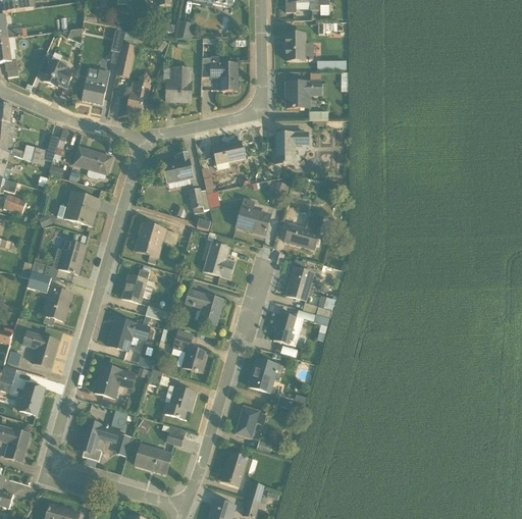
[(1,4),(2,11),(34,7),(33,0),(2,0),(3,4),(1,4)]
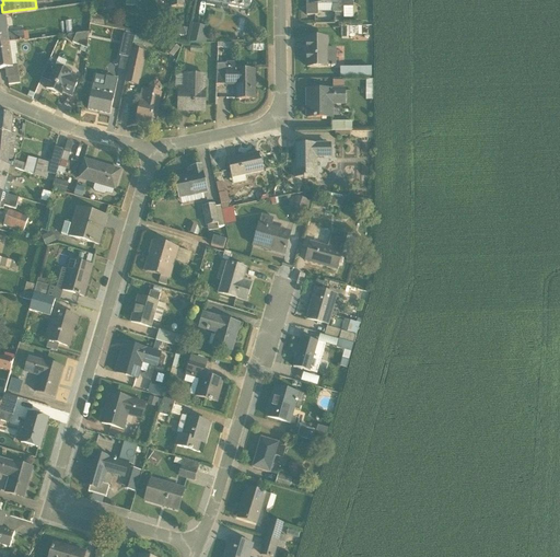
[(305,0),(306,13),(317,13),(317,2),(331,2),(331,11),(334,11),(334,20),(342,20),(342,16),(352,16),(351,0),(305,0)]
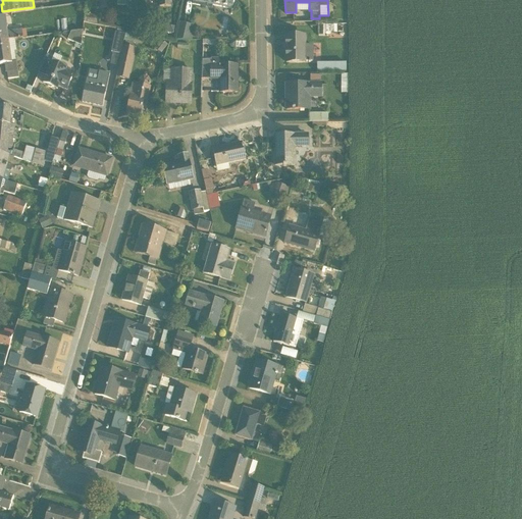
[(0,14),(0,38),(13,37),(22,36),(21,27),(7,29),(6,14),(0,14)]
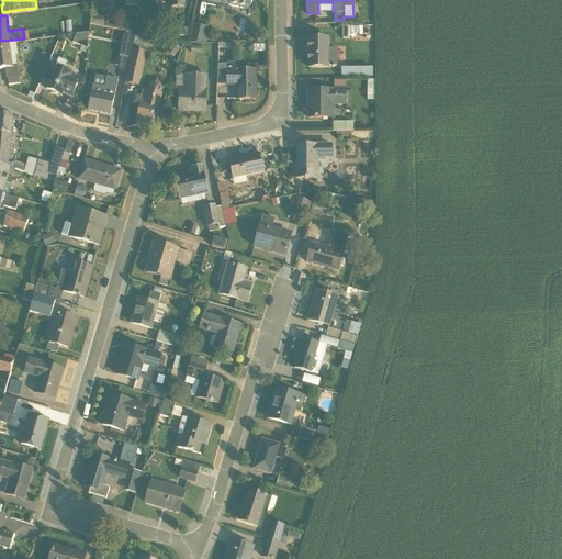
[(208,25),(193,22),(189,41),(206,41),(208,38),(211,40),(212,34),(210,33),(208,25)]
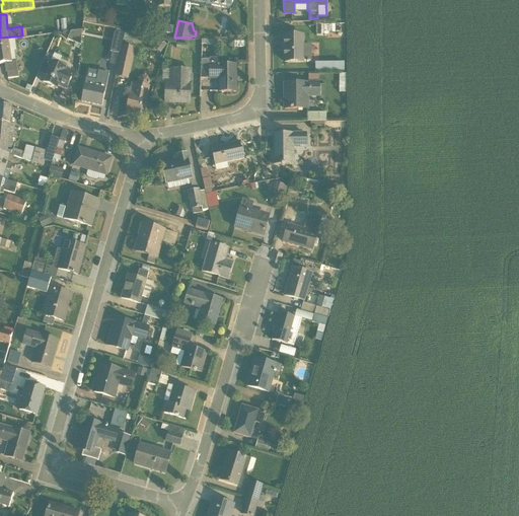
[(322,22),(316,22),(316,31),(316,34),(322,34),(322,31),(328,31),(327,22),(322,22)]
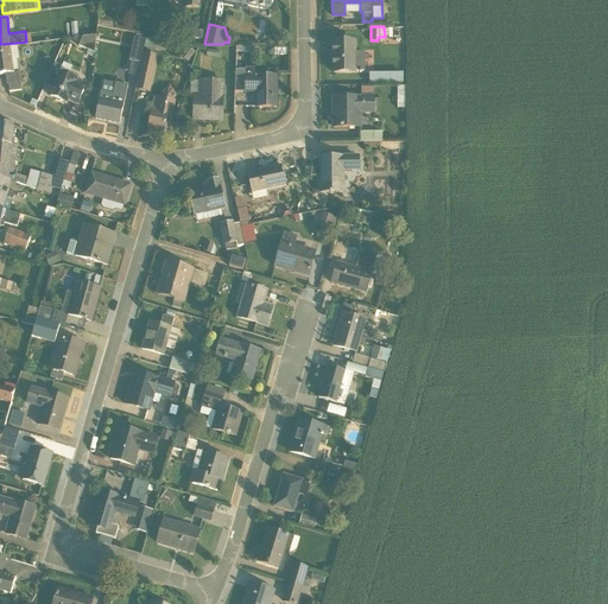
[(81,44),(96,45),(97,32),(82,31),(81,44)]
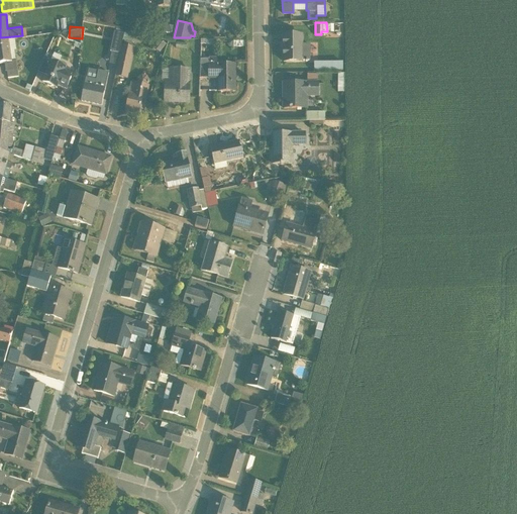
[(302,60),(302,59),(309,59),(309,43),(302,43),(302,33),(283,34),(283,60),(302,60)]
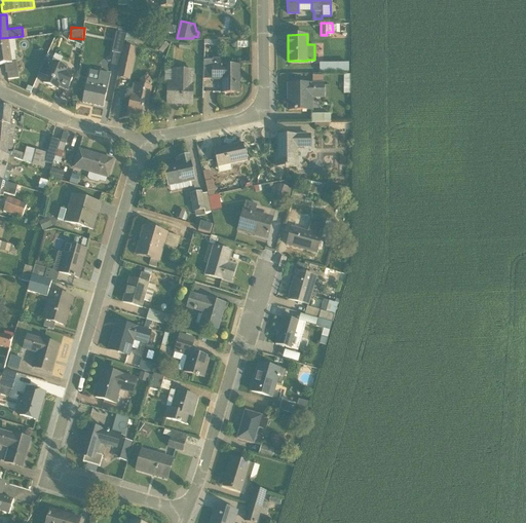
[(13,37),(0,38),(0,62),(4,62),(5,70),(6,70),(7,77),(19,75),(14,49),(15,49),(13,37)]
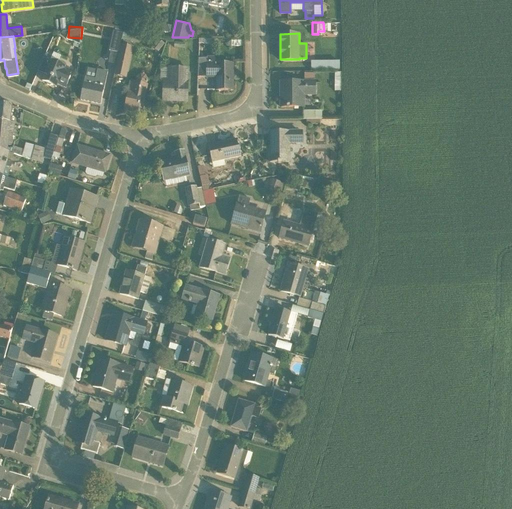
[(164,42),(158,38),(152,45),(157,50),(164,42)]
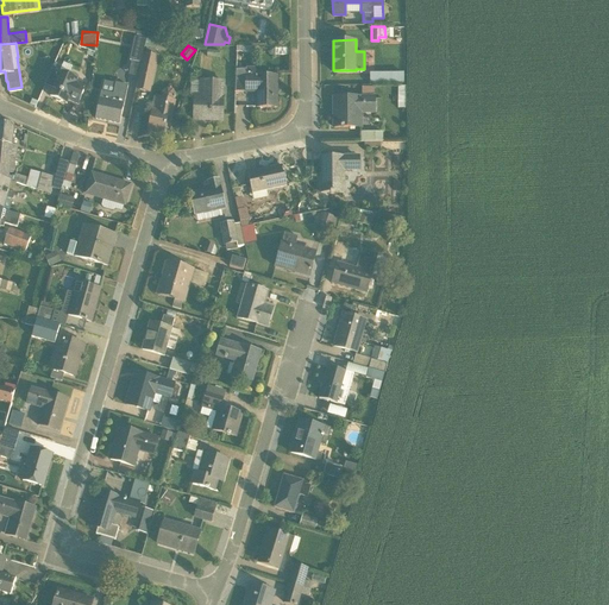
[(158,56),(144,52),(137,83),(136,89),(151,93),(158,56)]
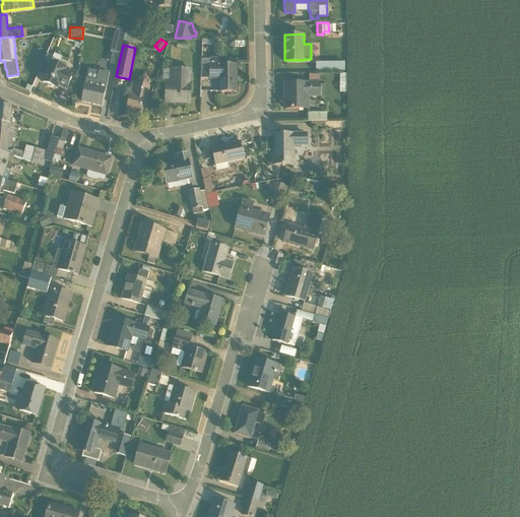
[(47,69),(43,80),(46,81),(47,84),(50,85),(53,84),(54,82),(66,87),(71,75),(70,75),(72,70),(65,67),(67,64),(64,62),(61,60),(58,61),(61,55),(54,52),(51,59),(50,59),(46,68),(47,69)]
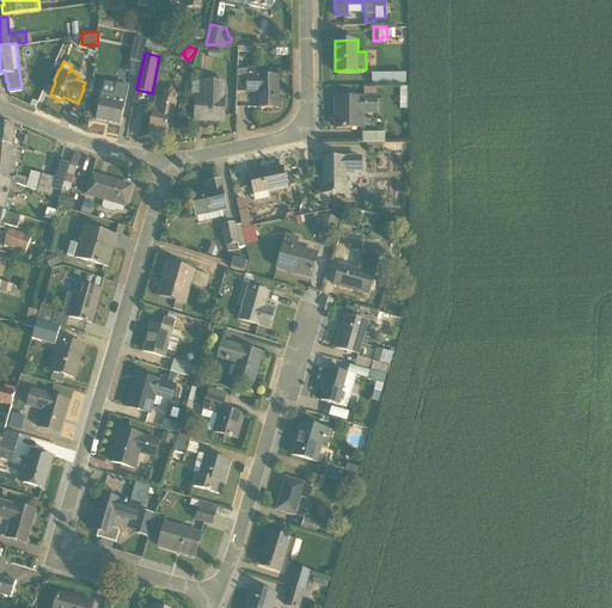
[(257,106),(277,106),(277,74),(256,74),(256,66),(246,66),(246,68),(237,68),(237,90),(245,90),(245,92),(257,92),(257,106)]
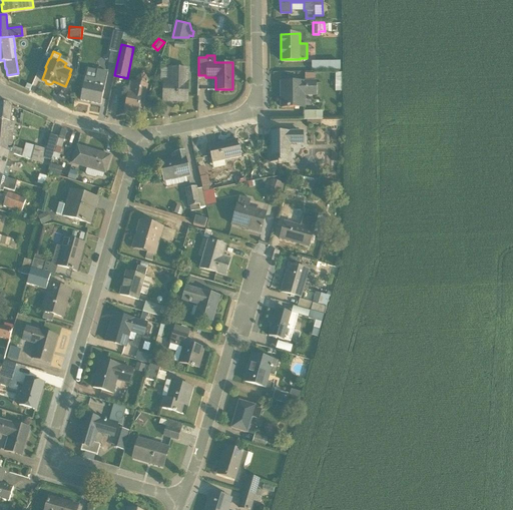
[(92,60),(86,60),(87,56),(83,56),(82,64),(91,65),(92,60)]
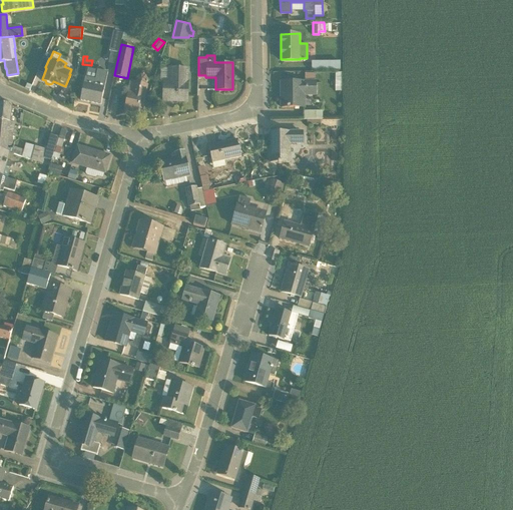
[(171,97),(186,98),(187,66),(166,65),(166,60),(160,60),(159,79),(163,79),(162,99),(171,100),(171,97)]
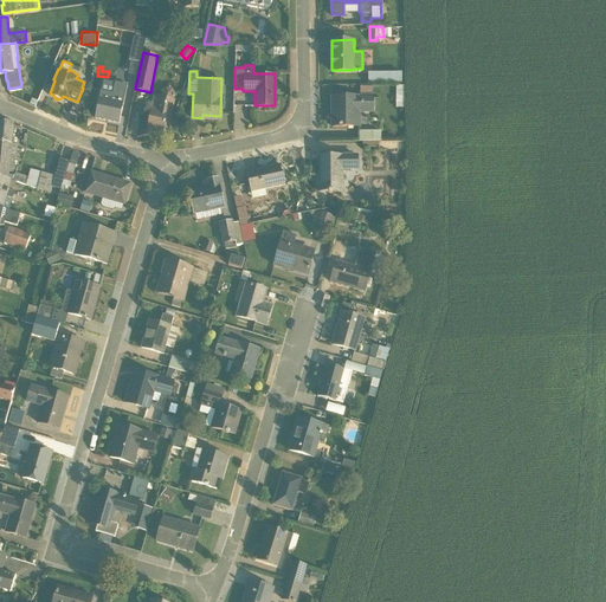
[(400,71),(367,71),(367,82),(400,81),(400,71)]
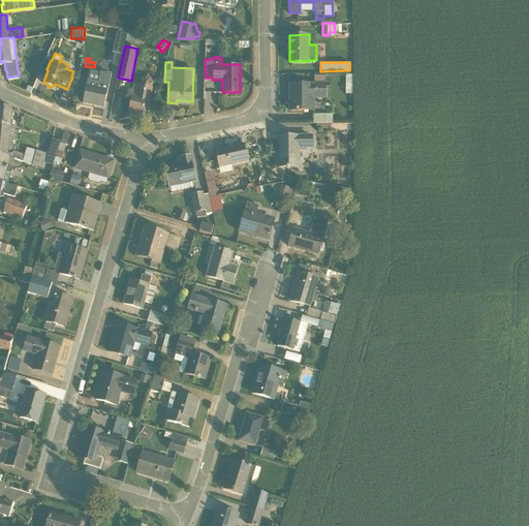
[(290,95),(290,109),(314,109),(314,97),(325,97),(325,73),(314,73),(314,84),(289,84),(289,95),(290,95)]
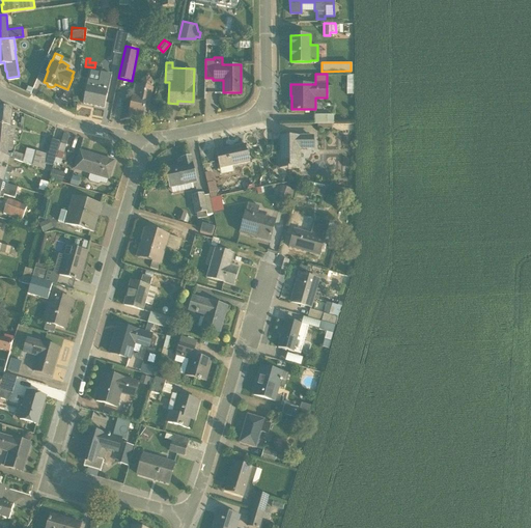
[(134,94),(129,112),(142,115),(146,100),(149,100),(152,86),(151,86),(154,81),(150,76),(145,75),(141,78),(140,83),(134,82),(131,93),(134,94)]
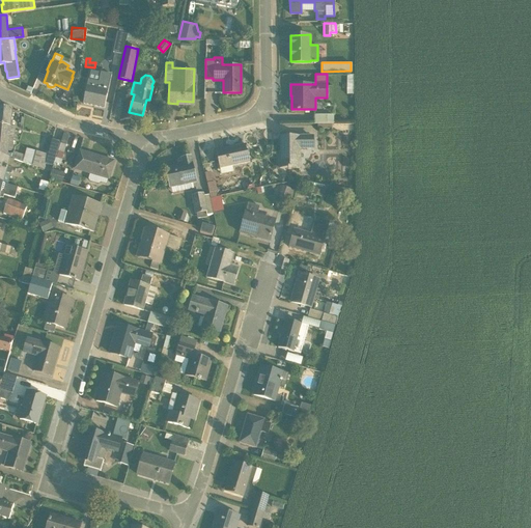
[(85,83),(81,101),(106,107),(108,98),(107,96),(109,88),(85,83)]
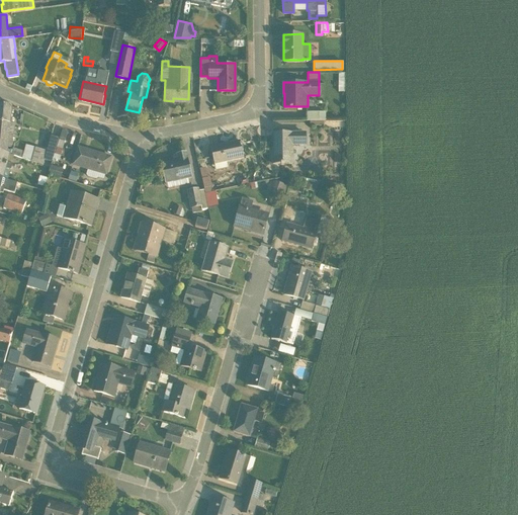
[(12,104),(0,103),(0,150),(14,154),(50,165),(53,154),(45,152),(46,149),(25,143),(23,149),(11,145),(14,121),(10,119),(12,104)]
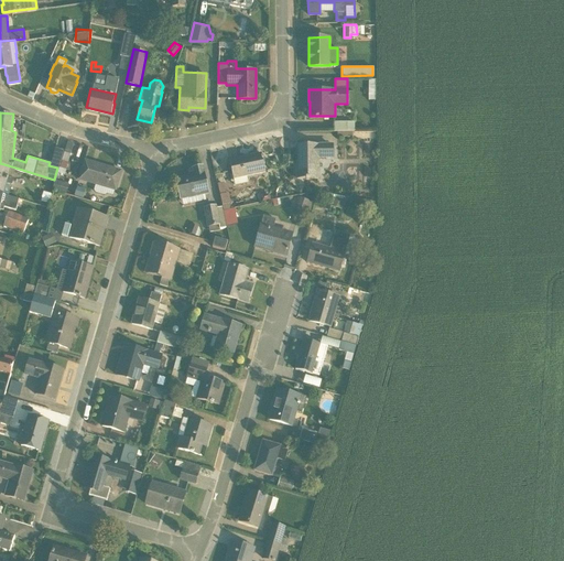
[(353,135),(353,130),(354,130),(354,120),(333,120),(333,130),(340,130),(340,135),(353,135)]
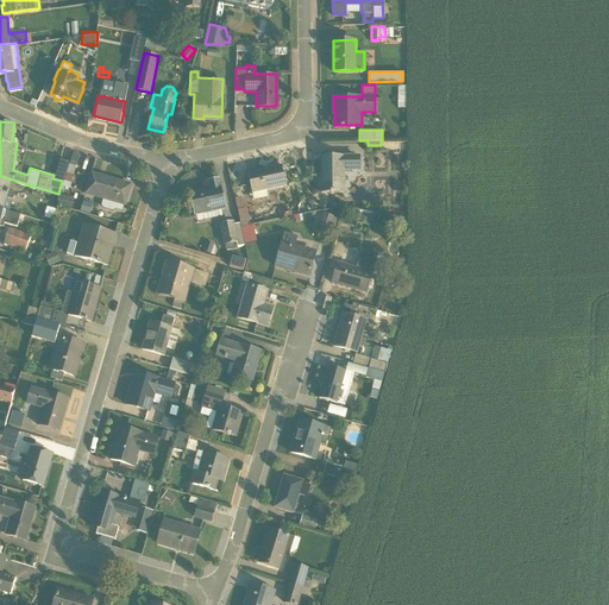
[(382,147),(393,147),(393,153),(405,153),(405,147),(405,140),(382,140),(382,147)]
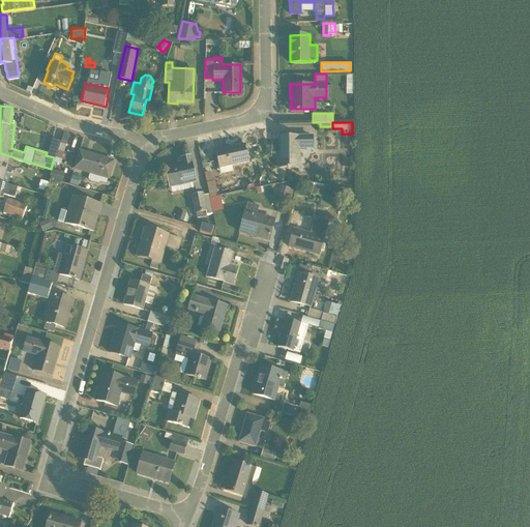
[(59,162),(68,134),(63,132),(55,160),(59,162)]
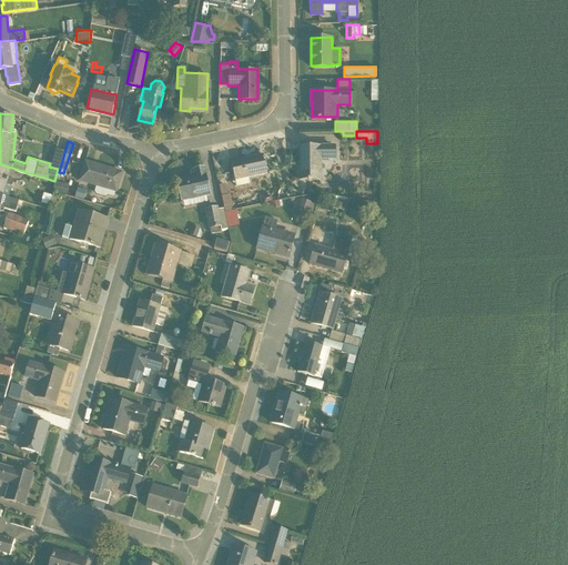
[(333,144),(301,144),(301,167),(298,168),(298,179),(321,178),(321,159),(333,159),(333,144)]
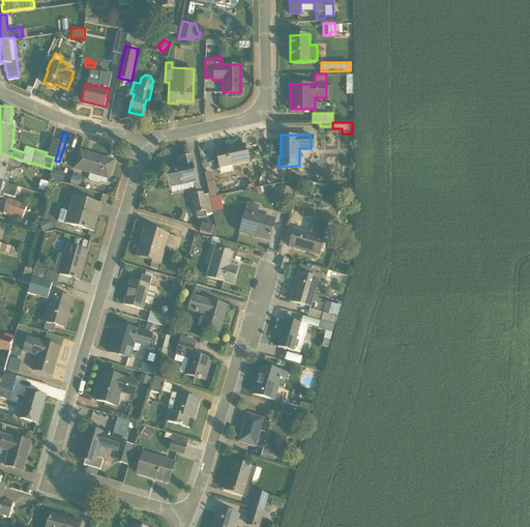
[(231,165),(249,160),(245,143),(235,145),(235,147),(215,151),(221,173),(232,170),(231,165)]
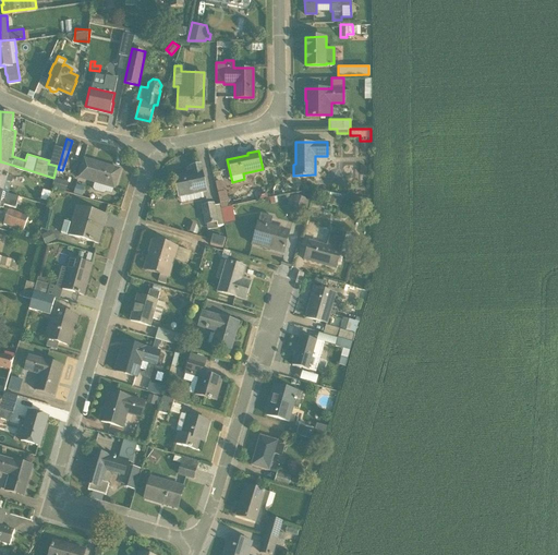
[(79,177),(114,186),(120,167),(85,157),(79,177)]
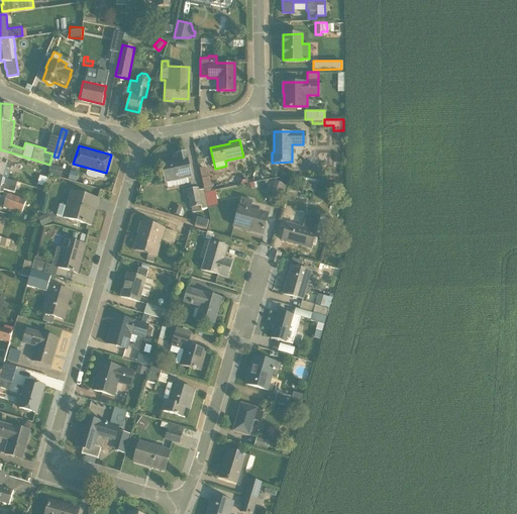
[(0,149),(0,176),(7,178),(14,153),(0,149)]
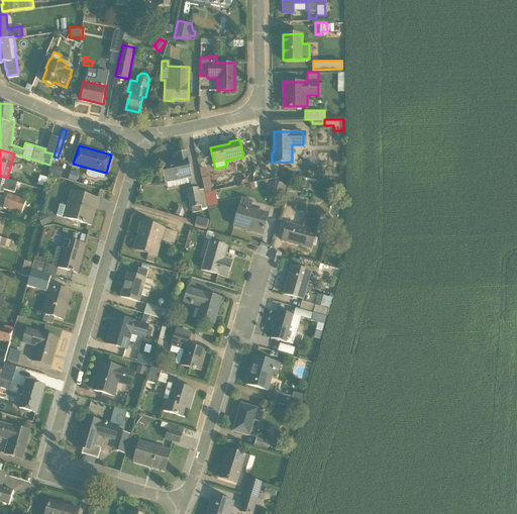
[(191,176),(185,150),(176,152),(178,161),(162,165),(166,182),(167,182),(168,187),(188,183),(187,177),(191,176)]
